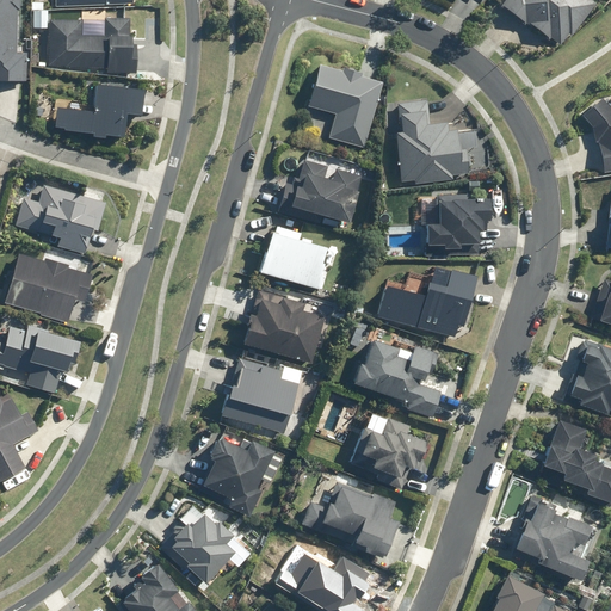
[(17,43),(18,0),(0,0),(0,76),(25,79),(26,44),(17,43)]
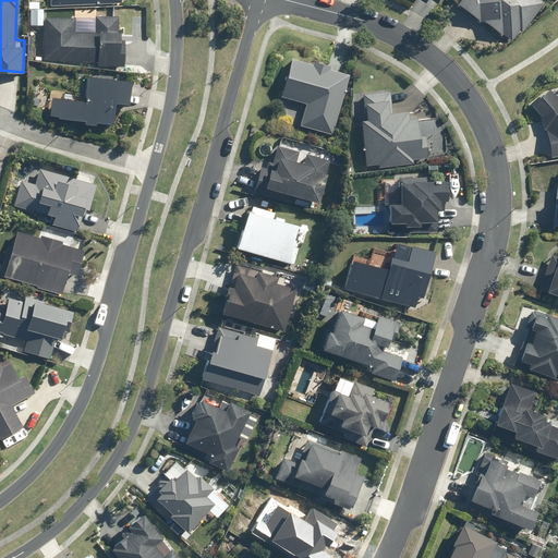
[(460,0),(458,3),(480,22),(482,19),(511,43),(545,2),(541,0),(460,0)]
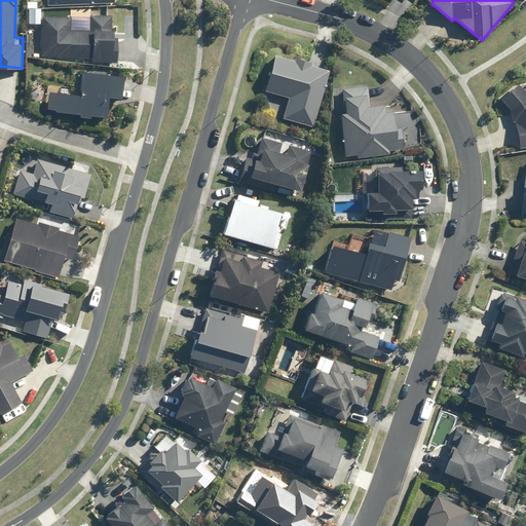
[(41,16),(39,55),(91,59),(91,63),(116,64),(117,37),(113,37),(114,14),(90,13),(89,19),(41,16)]
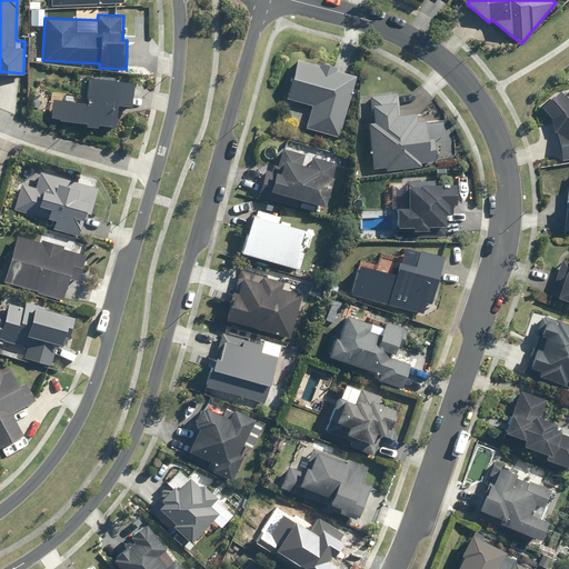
[(338,138),(357,76),(338,70),(339,67),(320,61),(318,67),(297,60),(286,97),(315,105),(307,128),(338,138)]
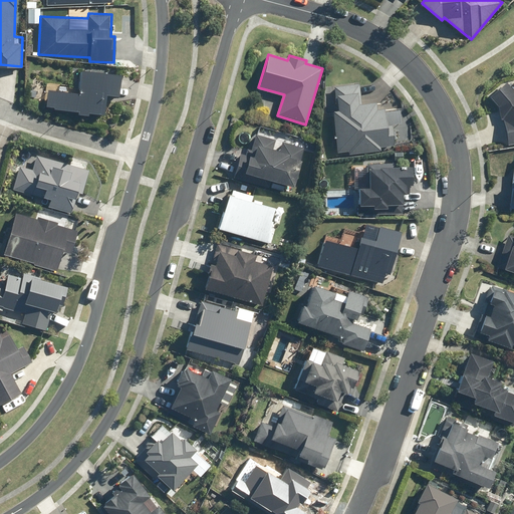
[(121,73),(80,68),(77,93),(47,90),(45,106),(78,111),(78,114),(88,115),(89,112),(103,113),(106,92),(119,94),(121,73)]
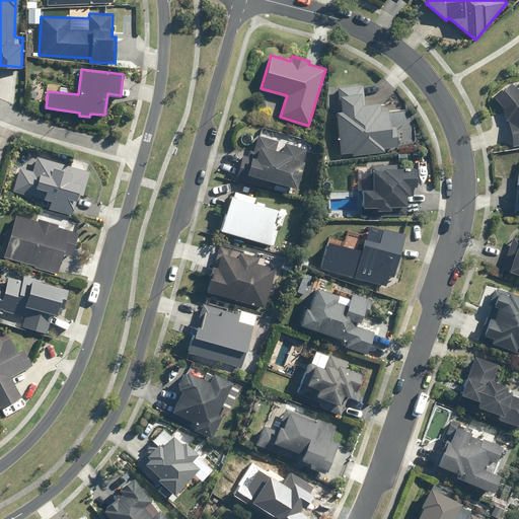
[(518,90),(512,82),(495,97),(506,109),(512,145),(518,144),(518,90)]
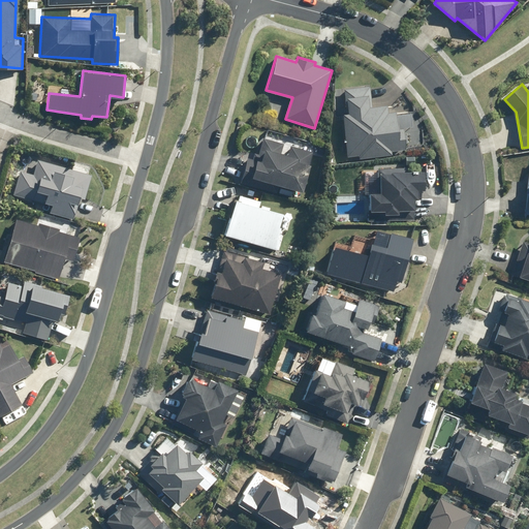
[(345,113),(343,113),(345,155),(359,154),(359,159),(391,157),(390,150),(407,149),(406,129),(412,129),(411,112),(387,113),(387,105),(370,106),(369,85),(344,86),(345,113)]
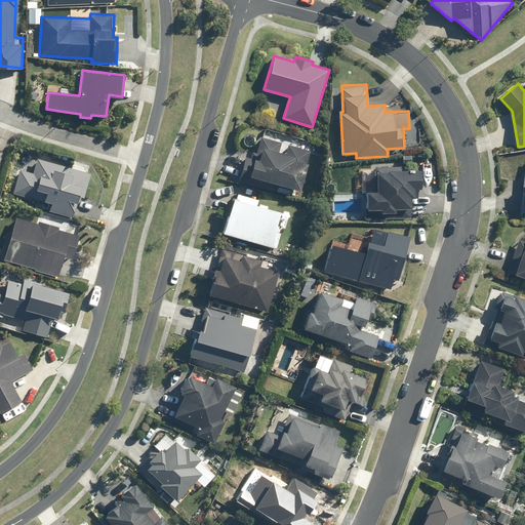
[(291,187),(299,189),(310,150),(260,136),(255,153),(247,151),(241,173),(278,184),(276,192),(289,195),(291,187)]
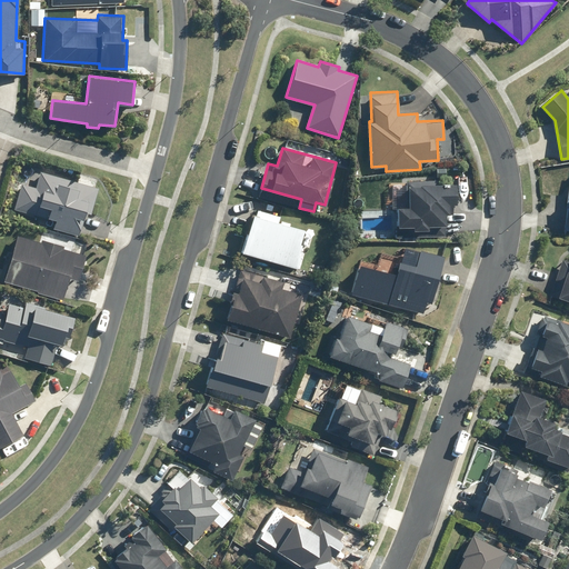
[(92,187),(41,172),(37,187),(22,183),(15,211),(39,218),(39,216),(53,220),(51,227),(79,235),(92,187)]
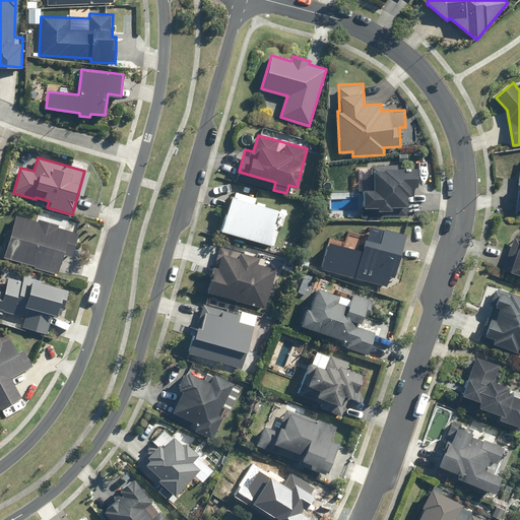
[(405,196),(411,196),(411,186),(416,186),(416,166),(372,165),(372,190),(363,190),(363,206),(378,206),(378,211),(392,211),(392,207),(405,207),(405,196)]
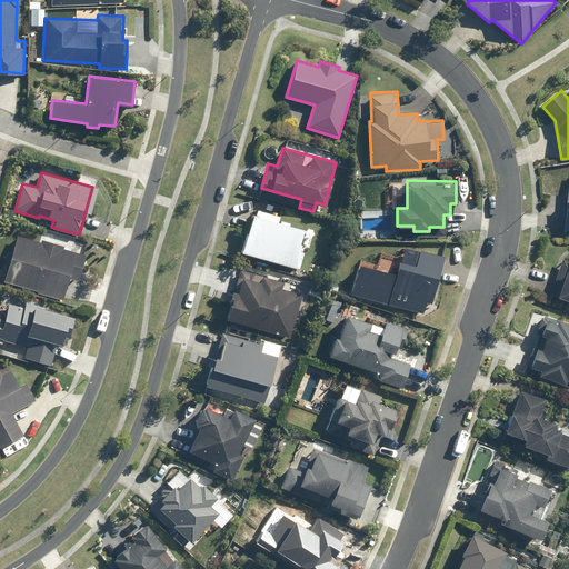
[(291,221),(281,219),(281,216),(253,207),(240,252),(301,270),(312,232),(290,226),(291,221)]
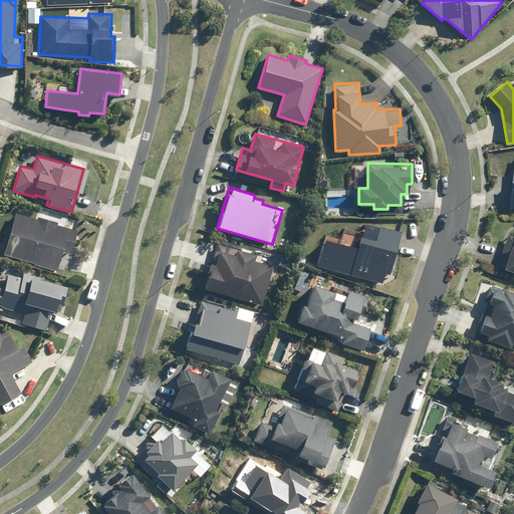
[(71,254),(78,229),(15,211),(2,255),(56,270),(61,251),(71,254)]
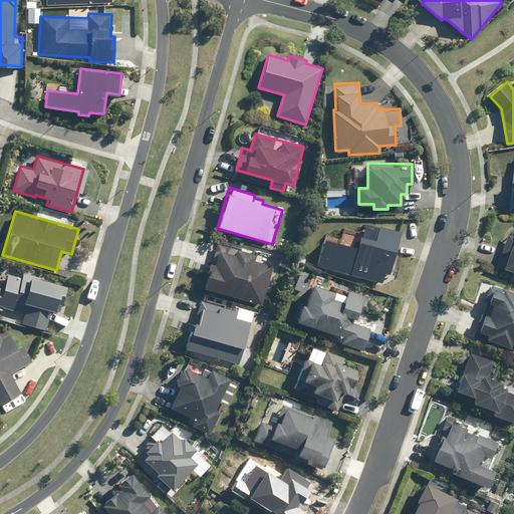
[(390,273),(402,232),(378,225),(376,234),(330,222),(318,264),(382,282),(386,272),(390,273)]
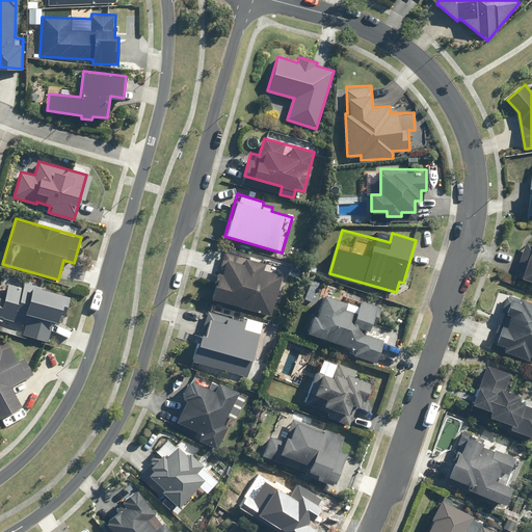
[(531,253),(530,251),(521,278),(531,282),(531,253)]
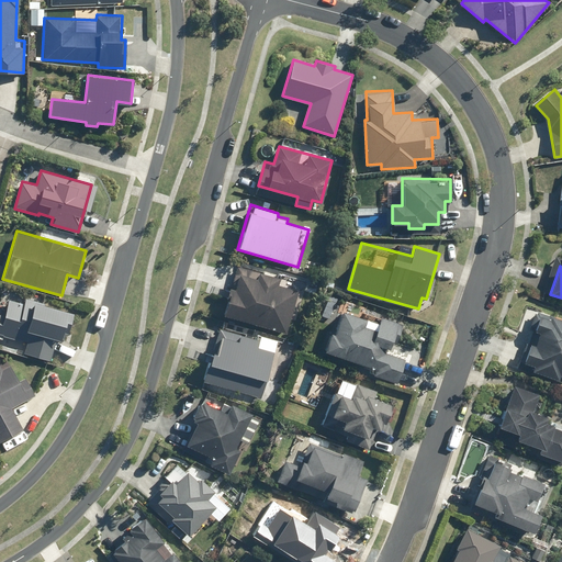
[(281,279),(235,267),(223,316),(285,333),(298,287),(280,282),(281,279)]
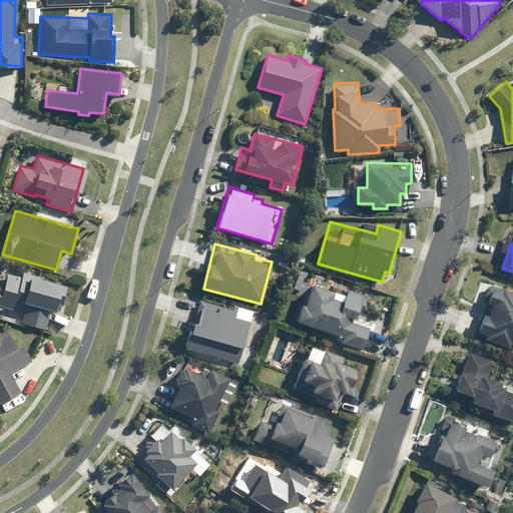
[(69,284),(24,272),(22,279),(7,275),(3,287),(0,285),(0,305),(7,308),(4,318),(47,331),(54,305),(62,307),(69,284)]
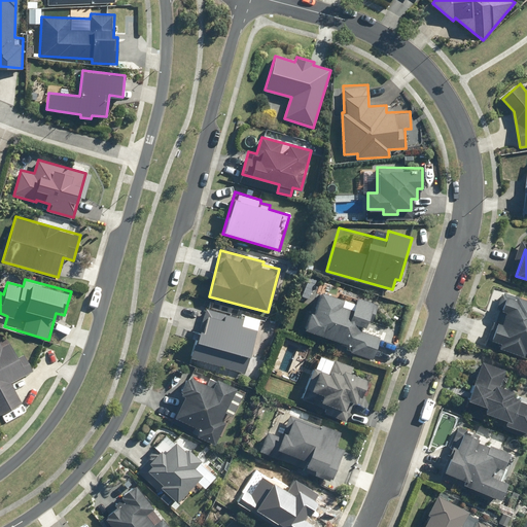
[(354,302),(320,292),(314,313),(310,312),(305,330),(336,340),(332,349),(371,360),(378,337),(359,331),(362,319),(374,322),(380,303),(356,295),(354,302)]
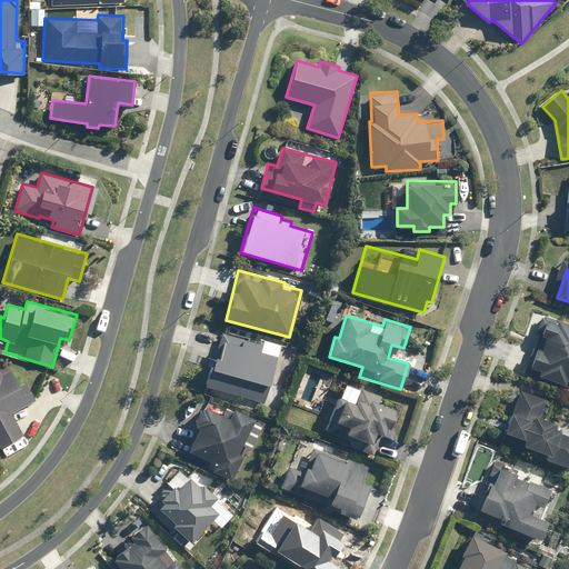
[(568,323),(559,320),(558,325),(545,320),(530,366),(538,369),(537,373),(565,383),(567,378),(568,379),(568,323)]
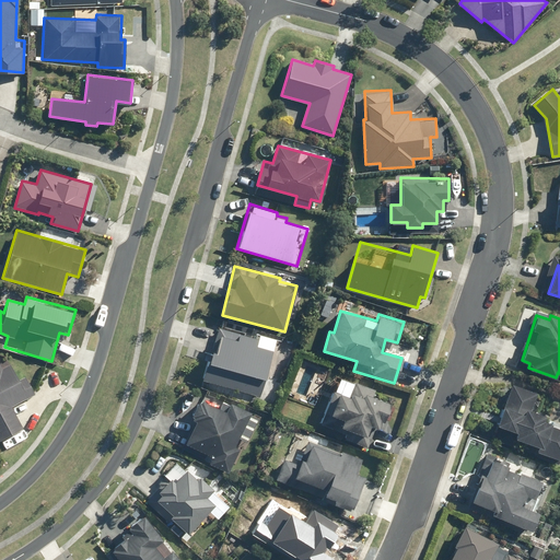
[(217,327),(211,350),(203,382),(263,396),(277,339),(254,334),(254,336),(217,327)]
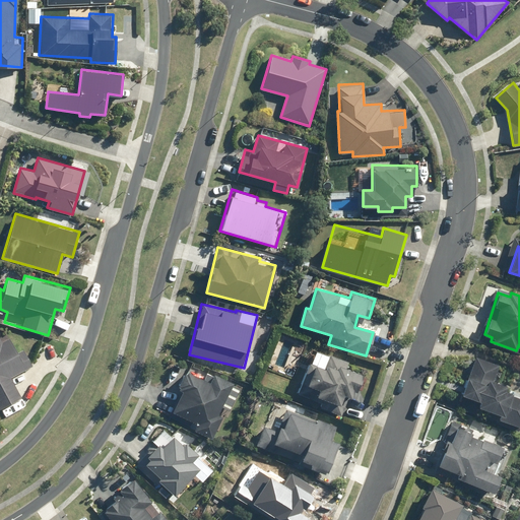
[(9,336),(2,340),(0,336),(0,407),(1,409),(20,399),(10,379),(31,367),(22,350),(18,352),(9,336)]
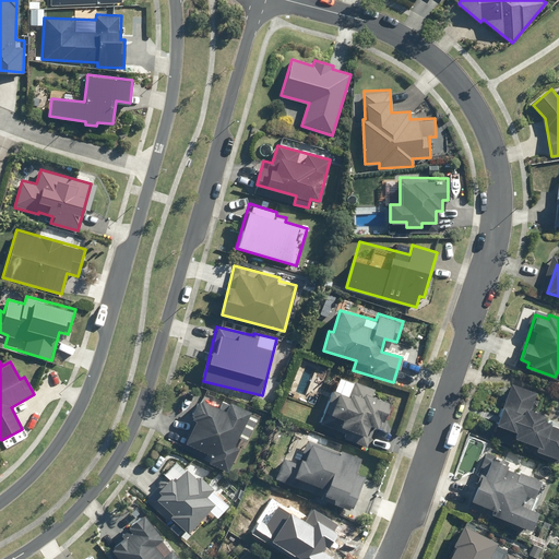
[(375,389),(339,376),(325,412),(343,418),(340,427),(365,436),(368,426),(377,429),(380,420),(384,423),(392,403),(371,396),(375,389)]
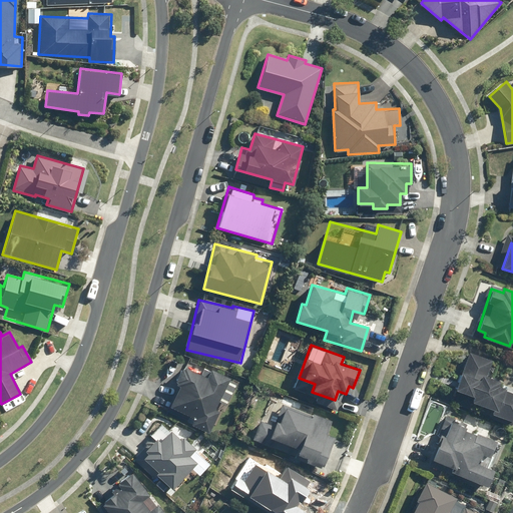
[(492,360),(468,351),(455,389),(474,396),(472,402),(492,409),(491,412),(512,419),(512,392),(504,389),(506,383),(486,376),(492,360)]
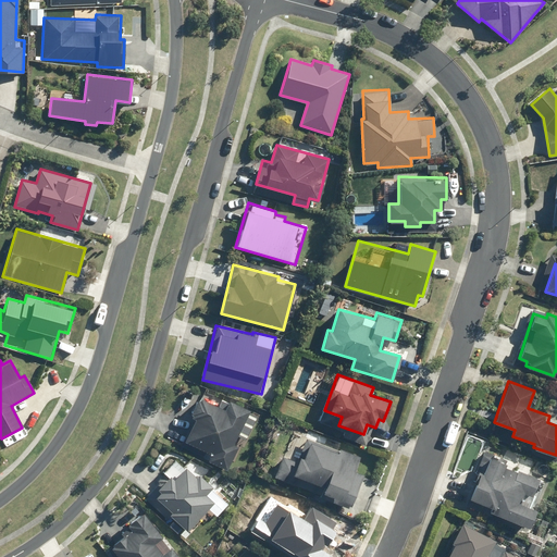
[(240,448),(233,445),(237,435),(248,440),(260,413),(229,399),(224,408),(198,396),(188,416),(194,418),(184,441),(211,454),(209,460),(231,470),(240,448)]
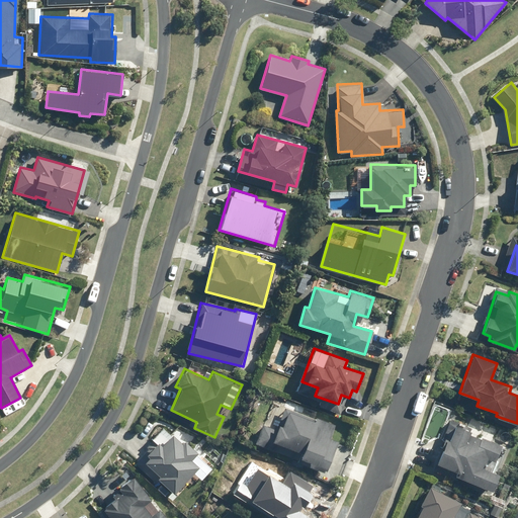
[(272,400),(254,443),(326,472),(338,442),(328,438),(334,424),(315,416),(317,412),(304,406),(301,412),(272,400)]
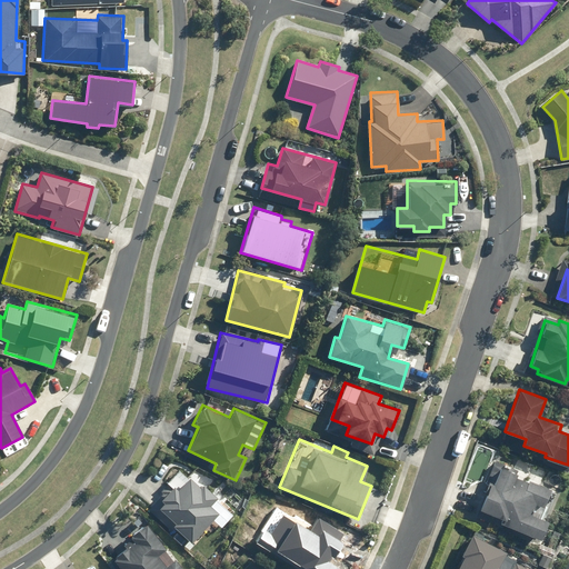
[(502,519),(501,522),(540,538),(548,520),(530,513),(536,499),(543,501),(550,487),(515,473),(517,467),(493,458),(485,481),(489,482),(479,509),(502,519)]
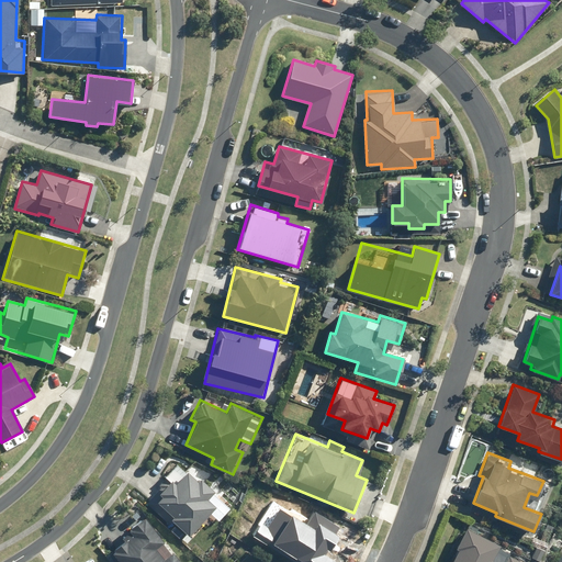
[(166,479),(150,496),(172,515),(169,518),(190,537),(215,506),(208,499),(215,492),(180,461),(166,479)]
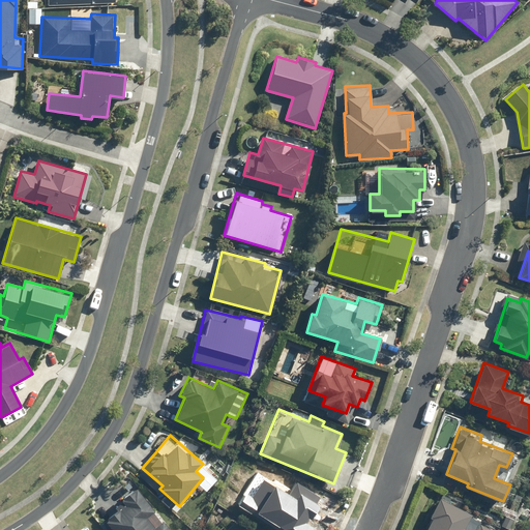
[(172,529),(164,521),(155,528),(147,518),(155,510),(136,488),(113,507),(116,511),(104,522),(110,529),(172,529)]
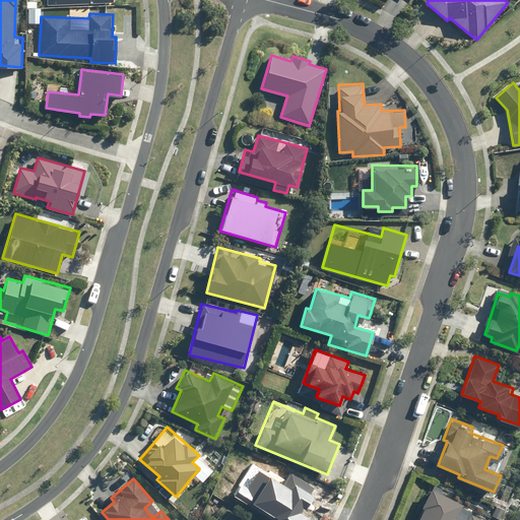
[(419,505),(424,508),(415,519),(481,519),(471,514),(467,519),(461,519),(455,516),(463,504),(431,485),(419,505)]
